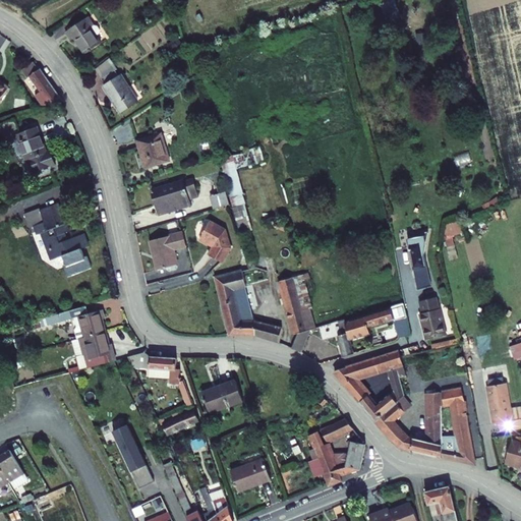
[(82,51),(100,41),(91,24),(94,22),(88,13),(65,27),(70,36),(73,35),(82,51)]
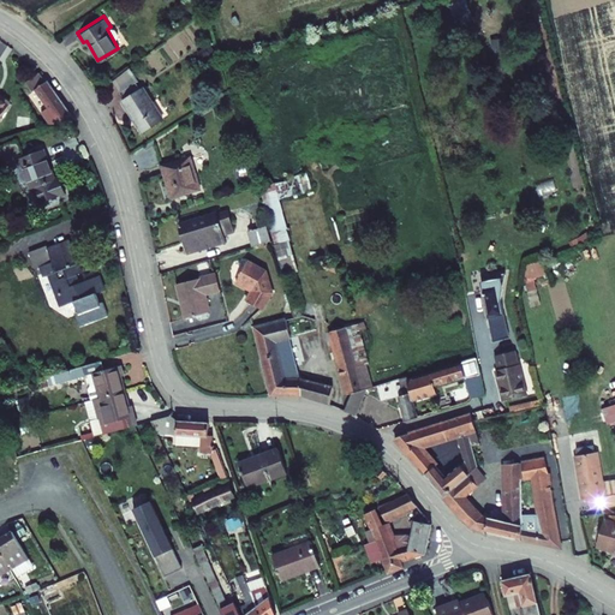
[(123,102),(142,132),(165,119),(147,88),(143,90),(139,83),(123,94),(126,100),(123,102)]
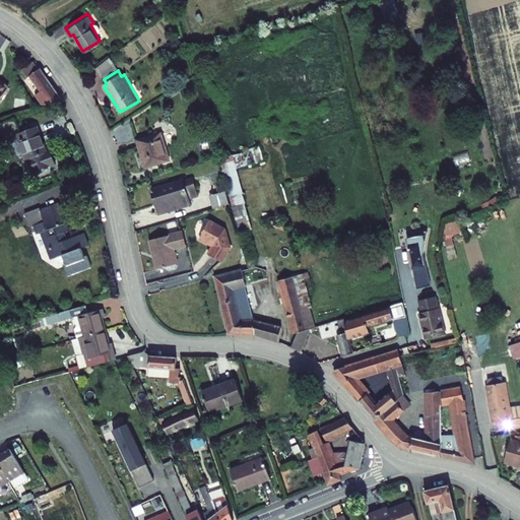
[(16,89),(22,99),(38,89),(45,99),(35,104),(36,105),(41,112),(63,104),(52,87),(42,72),(16,89)]
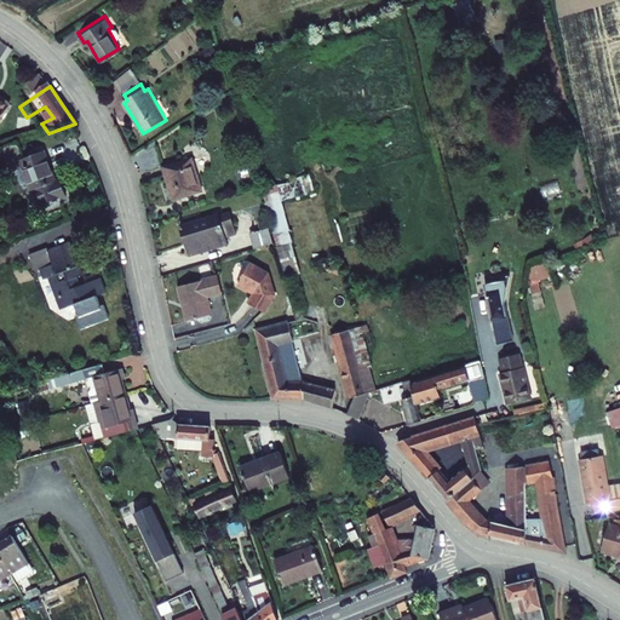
[(0,124),(10,109),(0,102),(0,124)]
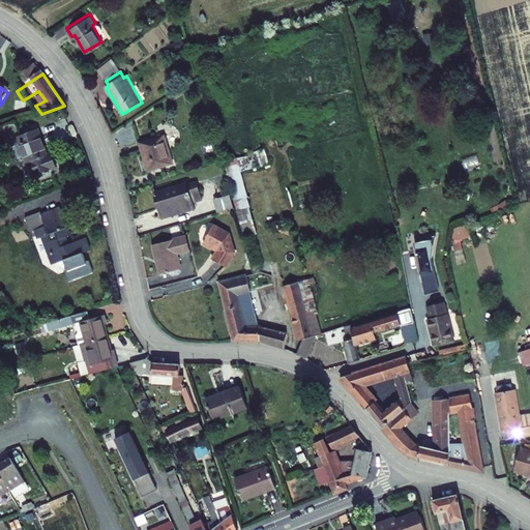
[(16,124),(0,129),(0,131),(3,140),(19,134),(16,124)]
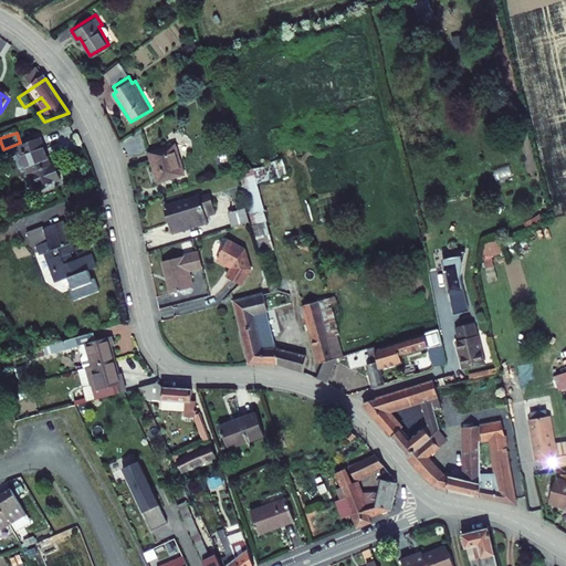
[(40,142),(20,149),(31,177),(50,170),(40,142)]
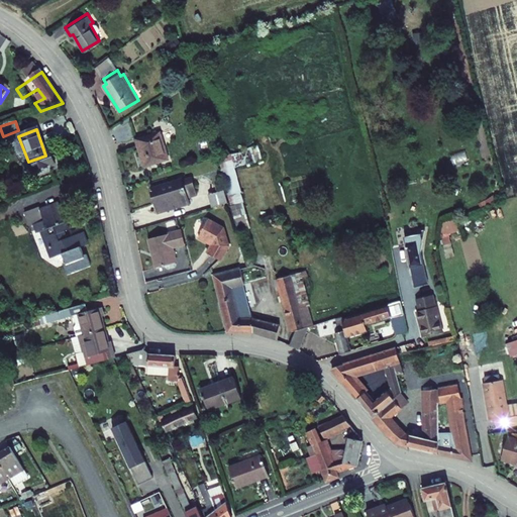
[(139,142),(147,169),(171,163),(164,136),(139,142)]
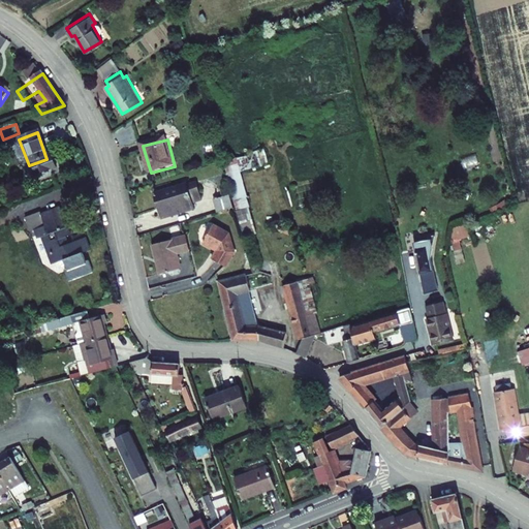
[(251,220),(242,172),(269,165),(266,151),(224,159),(238,223),(251,220)]
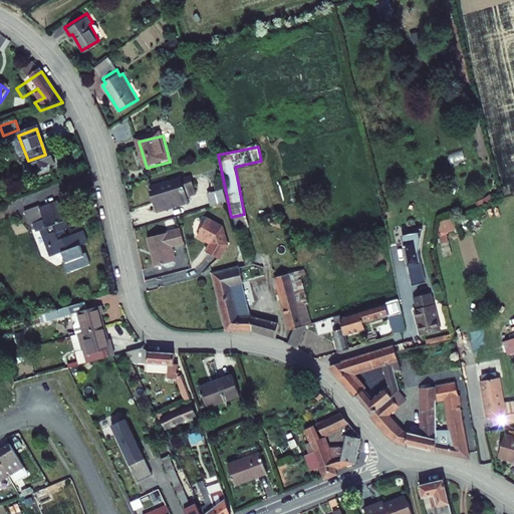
[(150,188),(157,212),(188,203),(187,197),(195,195),(190,177),(181,179),(181,178),(150,188)]
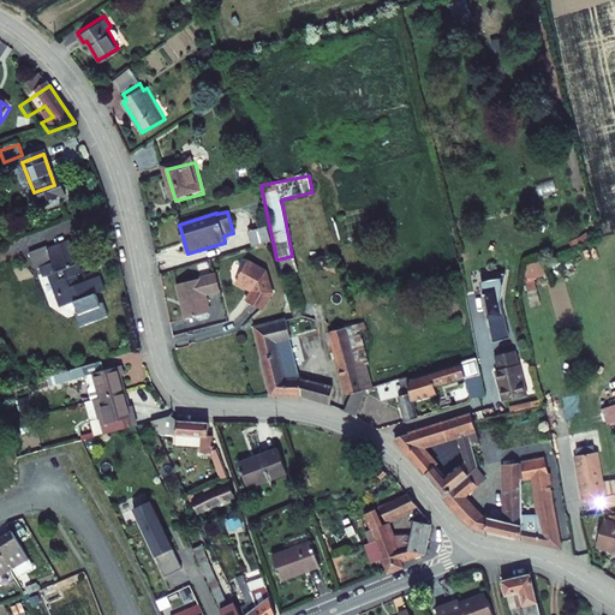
[(252,246),(272,242),(267,226),(249,232),(252,246)]
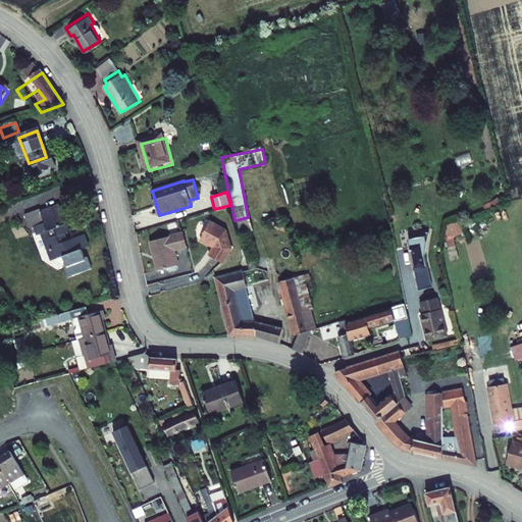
[(71,232),(61,205),(42,213),(46,223),(36,227),(39,237),(43,236),(46,235),(48,240),(45,241),(49,250),(52,250),(56,261),(65,257),(68,265),(66,266),(70,277),(95,268),(91,257),(88,258),(84,250),(92,247),(87,235),(69,241),(66,233),(71,232)]
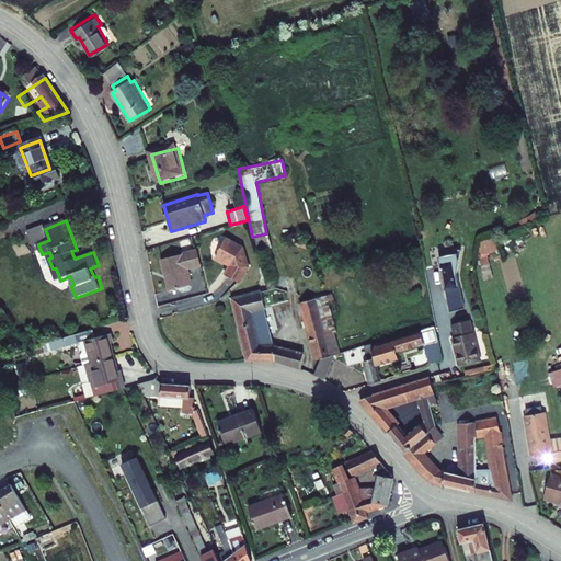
[(227,237),(216,258),(230,265),(225,274),(240,283),(249,266),(243,247),(227,237)]
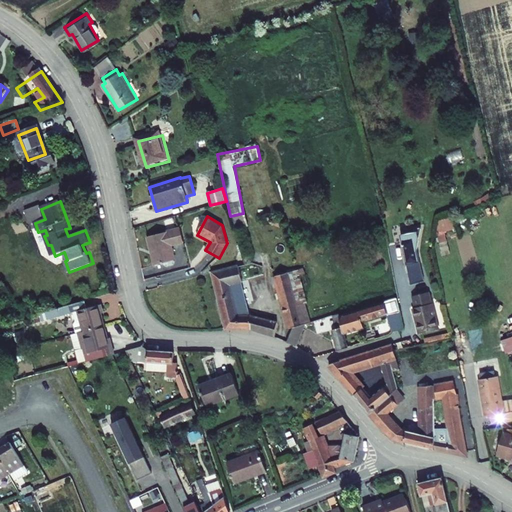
[(435,220),(439,242),(446,241),(445,231),(455,230),(452,217),(435,220)]
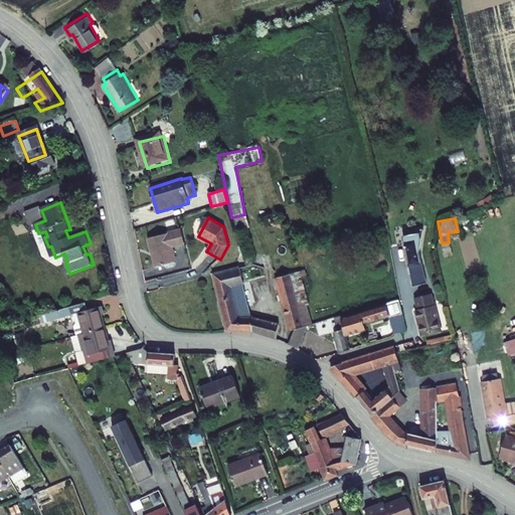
[(182,242),(179,232),(151,240),(159,267),(177,262),(172,245),(182,242)]
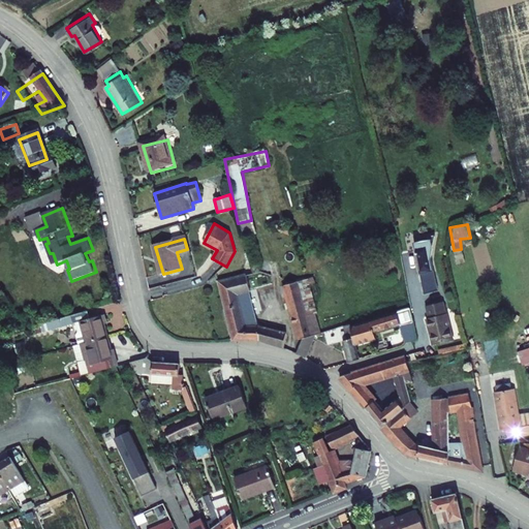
[(432,242),(416,244),(423,293),(437,292),(432,242)]
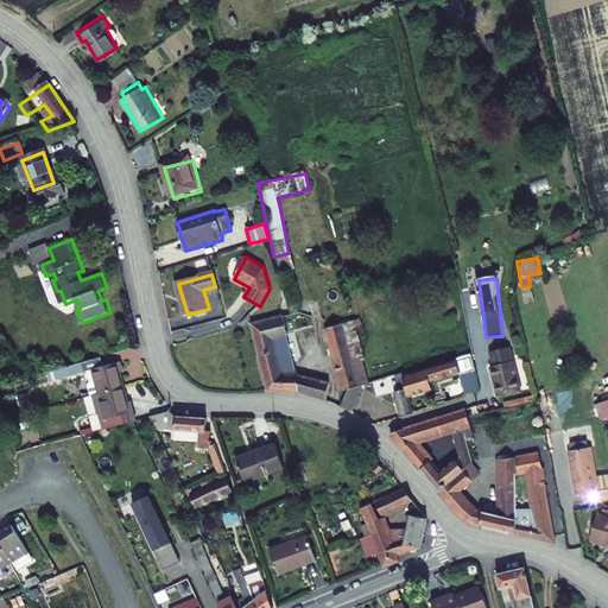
[(252,324),(268,391),(297,391),(327,399),(329,382),(293,375),(292,371),(295,369),(286,335),(287,335),(283,316),(252,324)]
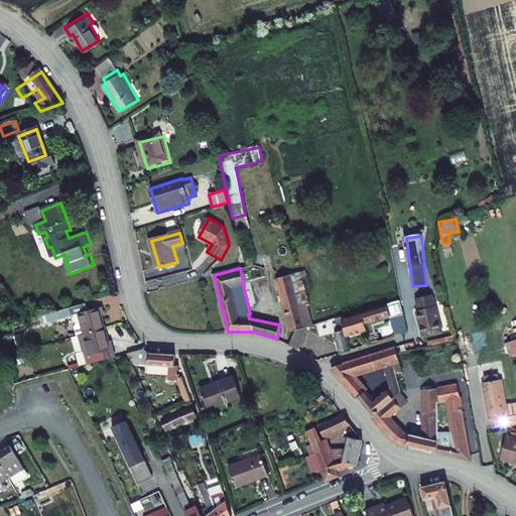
[(300,271),(289,274),(298,307),(307,305),(309,304),(300,271)]
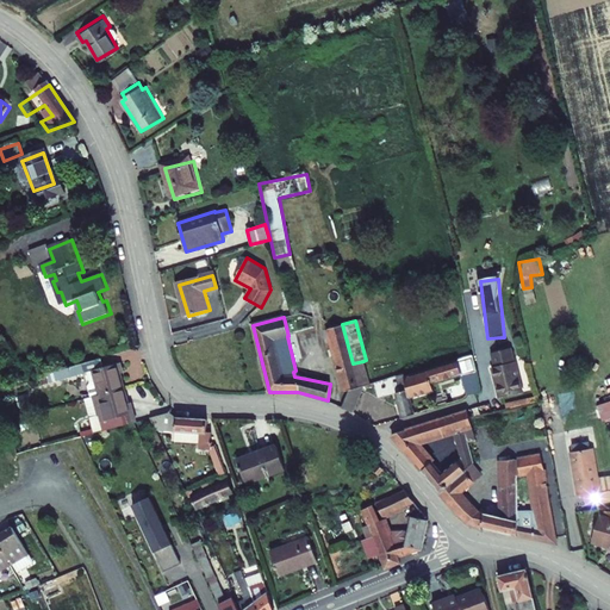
[(353,363),(342,324),(328,329),(344,391),(348,390),(360,387),(369,384),(363,361),(353,363)]
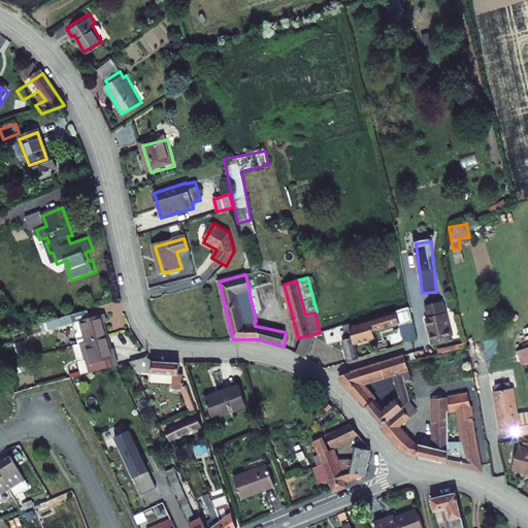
[(426,319),(432,344),(453,339),(446,314),(444,314),(442,302),(425,306),(427,308),(428,316),(428,318),(426,319)]
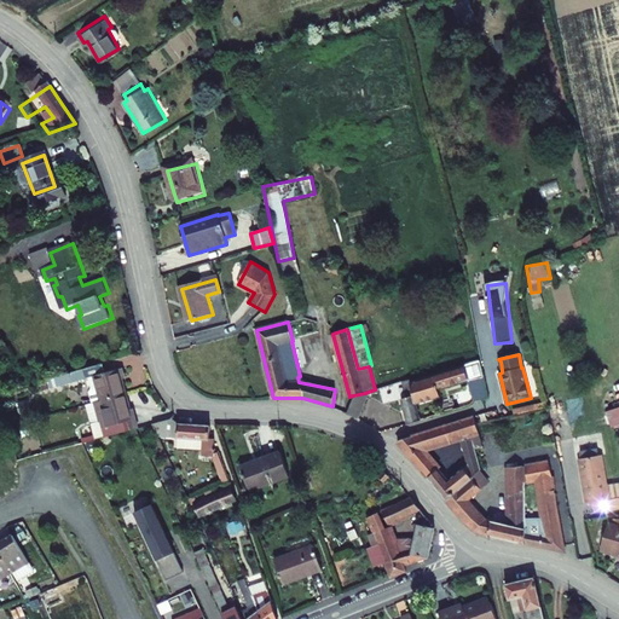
[(469,381),(464,365),(410,381),(416,404),(440,397),(438,389),(469,381)]
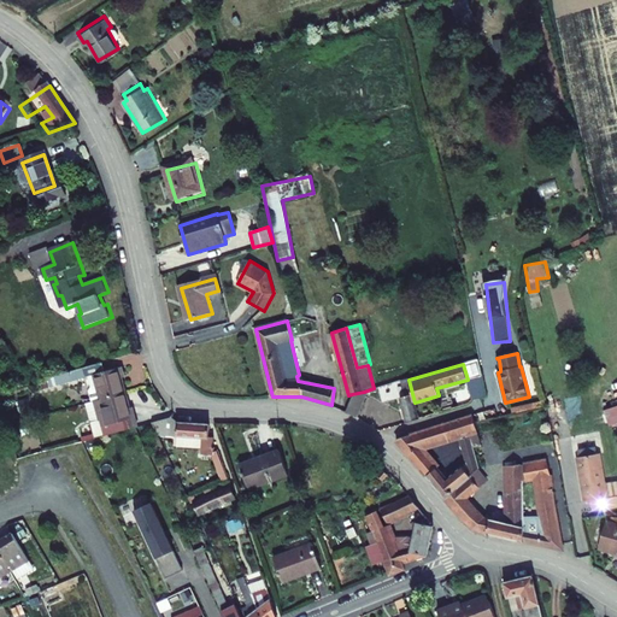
[(104,403),(125,395),(122,381),(125,380),(123,371),(107,375),(105,366),(57,380),(51,382),(53,391),(97,378),(104,403)]
